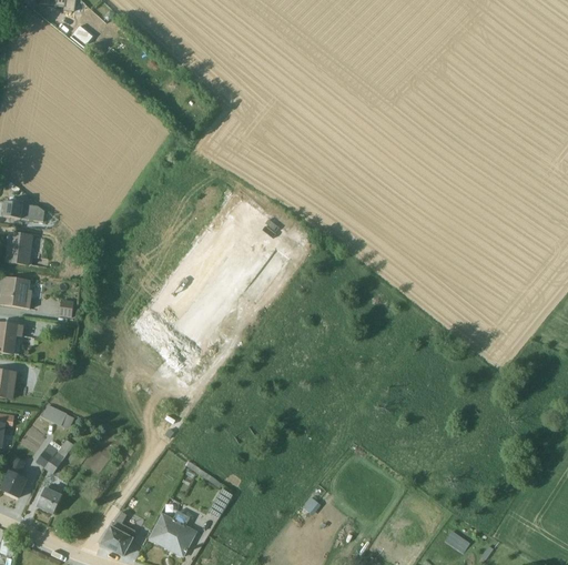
[(63,11),(73,12),(75,0),(40,0),(39,3),(63,8),(63,11)]
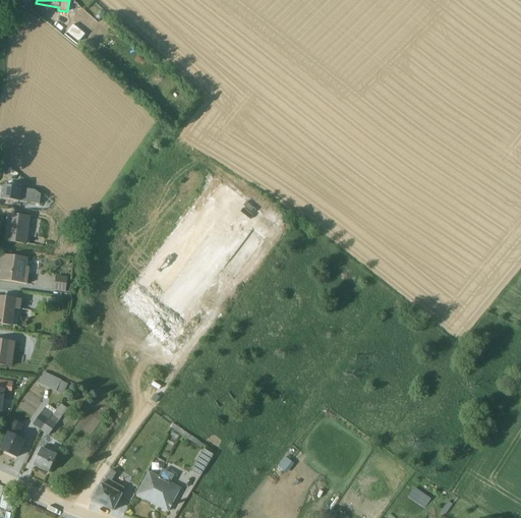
[(77,24),(85,32),(94,22),(85,15),(77,24)]
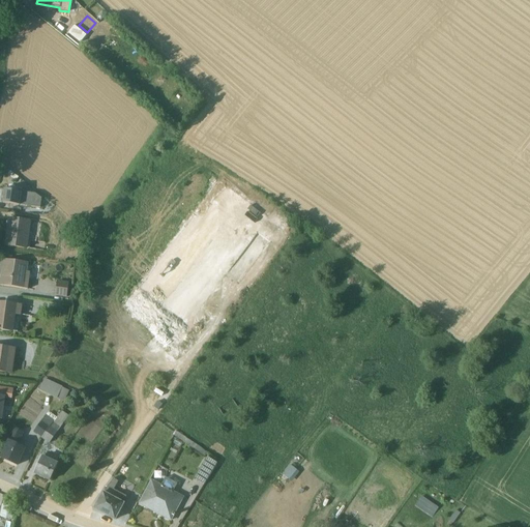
[(266,243),(275,232),(272,230),(271,232),(266,229),(268,227),(262,223),(267,215),(217,178),(123,303),(156,328),(164,320),(189,340),(209,314),(200,306),(258,229),(259,229),(256,234),(257,235),(266,243)]
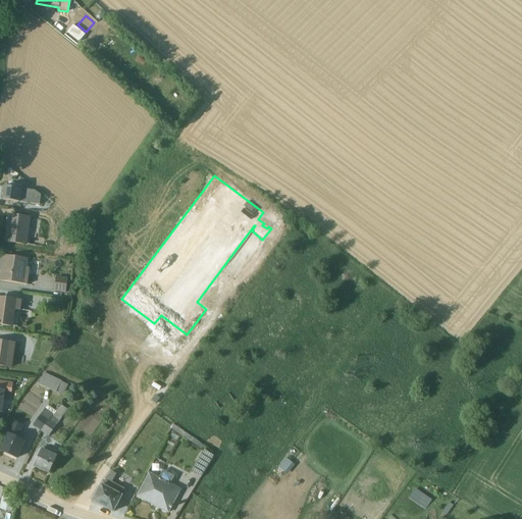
[(242,180),(238,185),(268,206),(271,202),(242,180)]
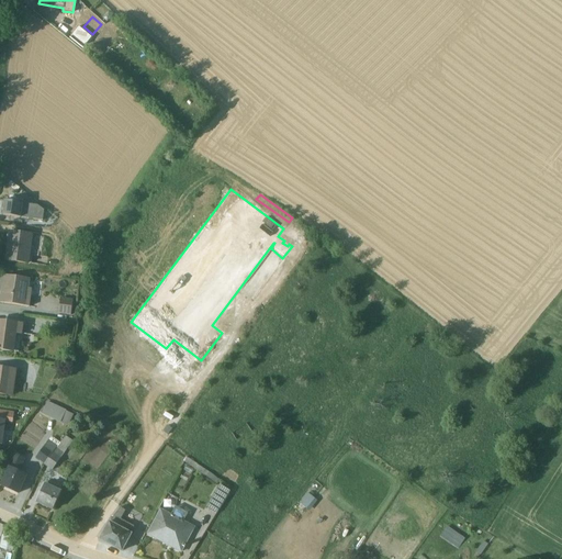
[(1,214),(21,216),(23,202),(3,199),(1,213),(1,214)]
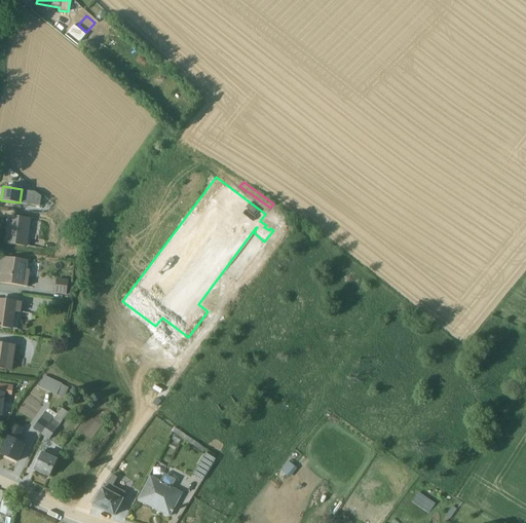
[(7,215),(3,243),(27,246),(31,218),(7,215)]
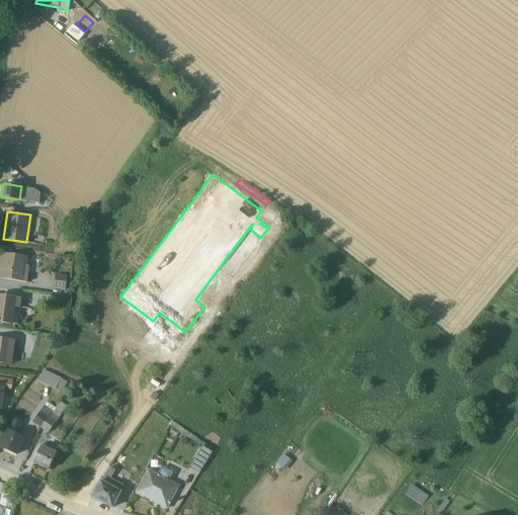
[(3,252),(2,252),(0,269),(0,277),(27,281),(29,264),(26,264),(27,255),(3,252)]
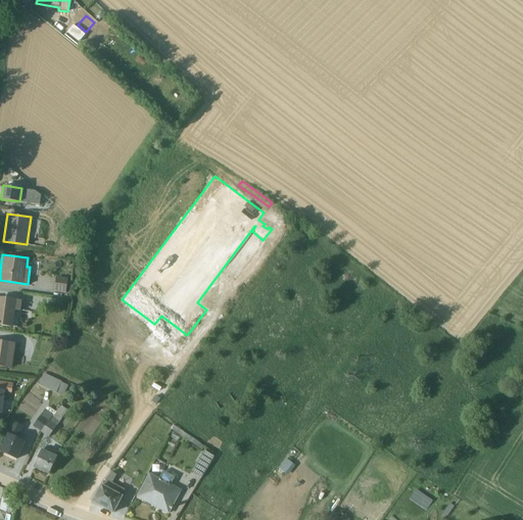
[(66,290),(67,276),(54,275),(54,289),(66,290)]
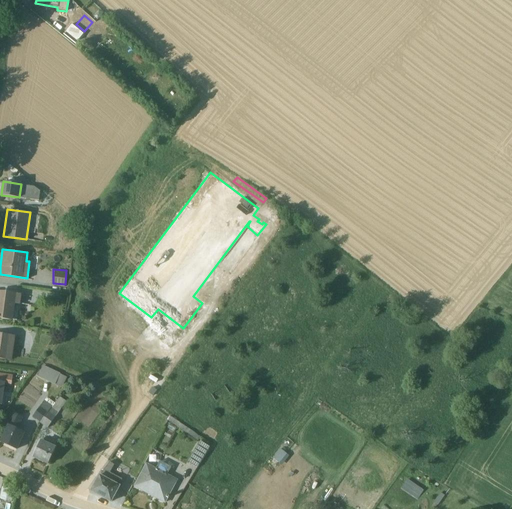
[(0,290),(0,317),(13,319),(15,303),(20,303),(21,293),(0,290)]
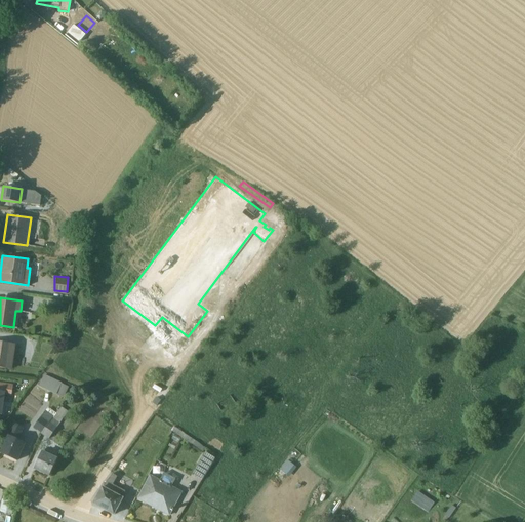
[(0,340),(0,366),(12,368),(15,343),(0,340)]
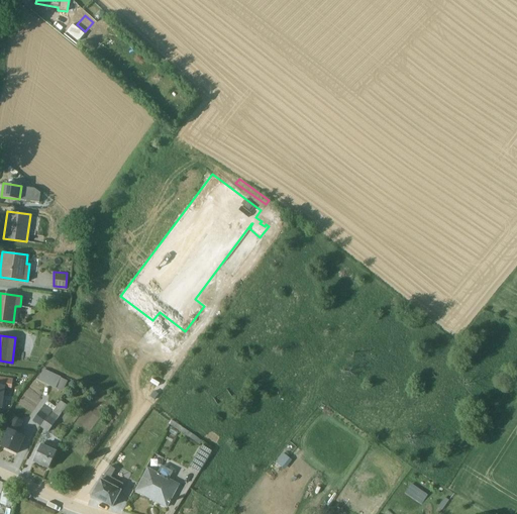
[(61,376),(43,368),(38,379),(63,390),(68,380),(61,377),(61,376)]
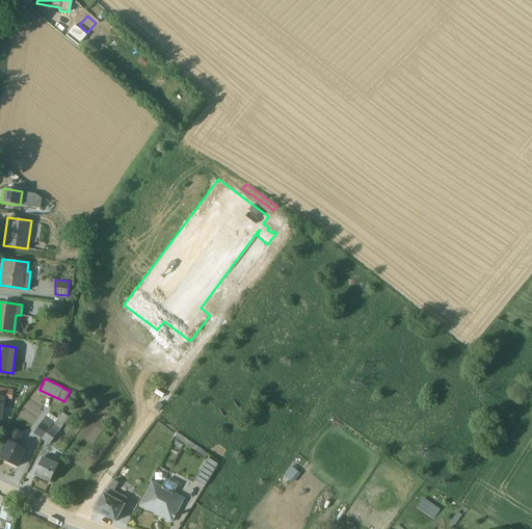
[(0,419),(1,419),(5,398),(11,398),(12,388),(0,386),(0,419)]
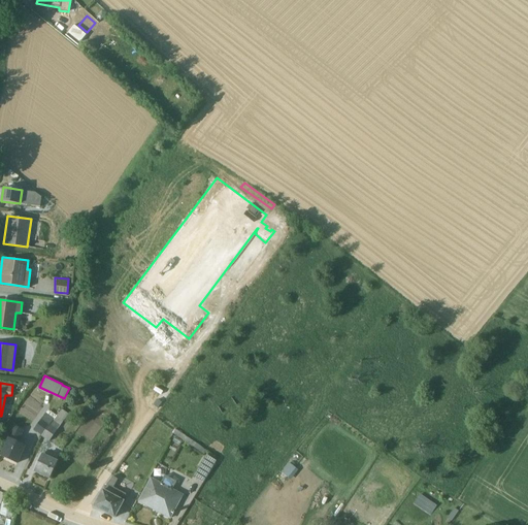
[(48,440),(68,413),(61,407),(41,434),(48,440)]
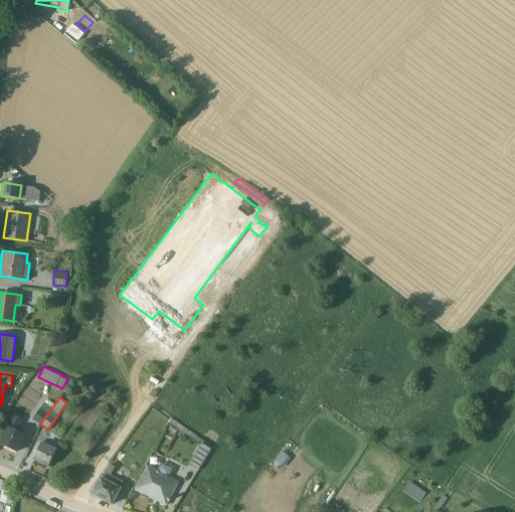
[(47,398),(32,418),(40,423),(54,403),(47,398)]
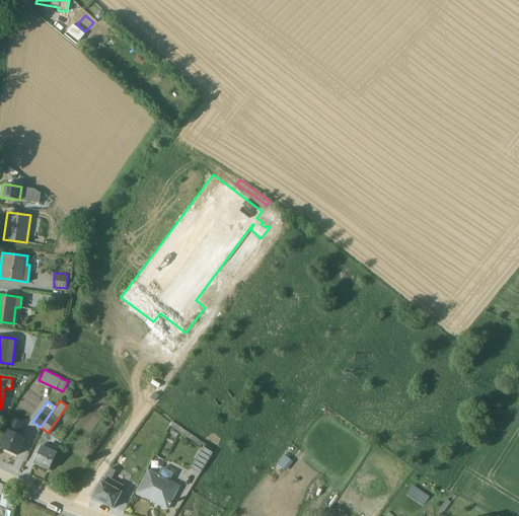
[(0,443),(0,446),(17,455),(25,437),(17,433),(23,422),(13,417),(0,443)]
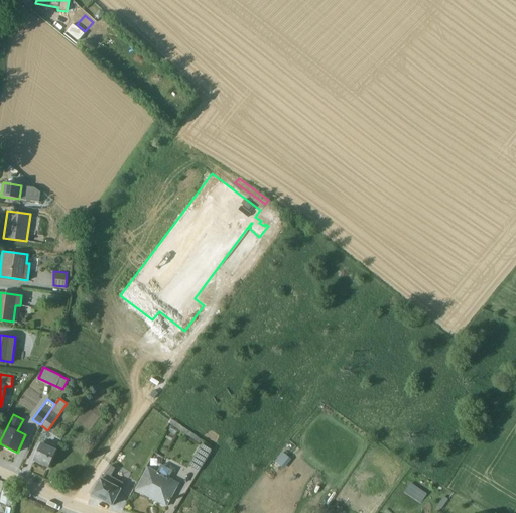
[(56,447),(42,440),(33,459),(48,466),(56,447)]
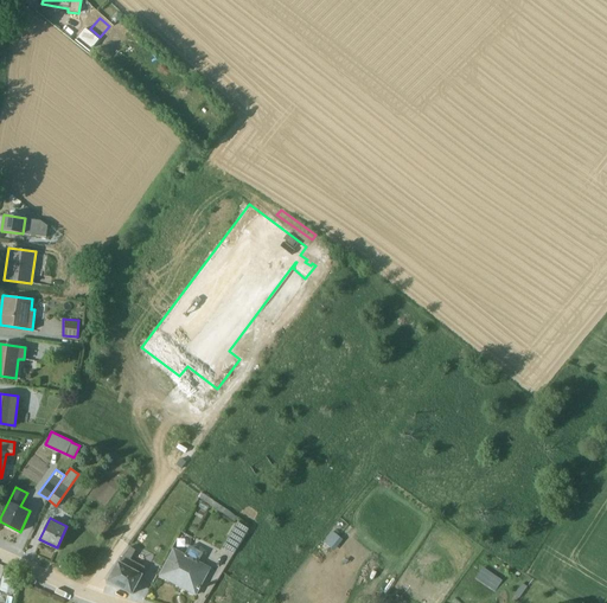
[(248,527),(237,520),(222,545),(232,552),(248,527)]
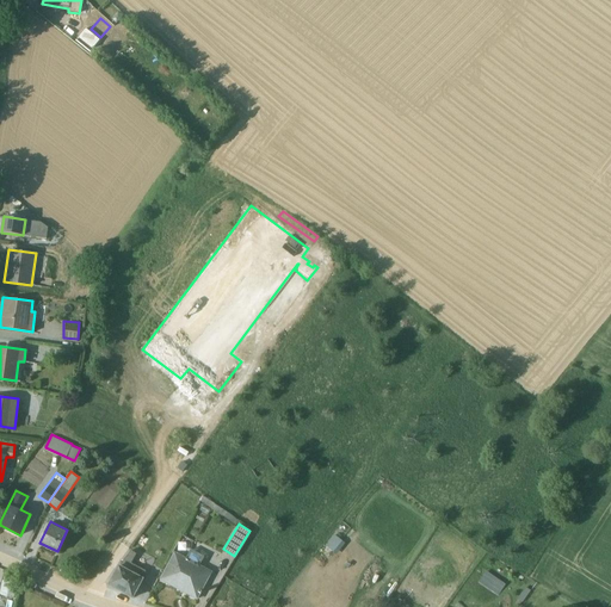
[(326,543),(337,551),(345,539),(334,532),(326,543)]
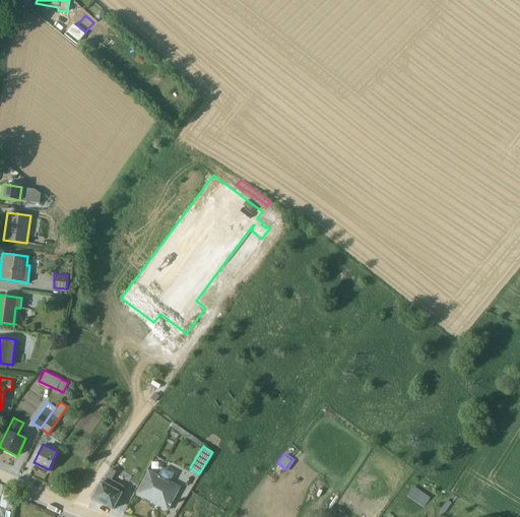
[(149,468),(136,493),(167,509),(180,485),(170,479),(174,472),(161,466),(157,473),(149,468)]
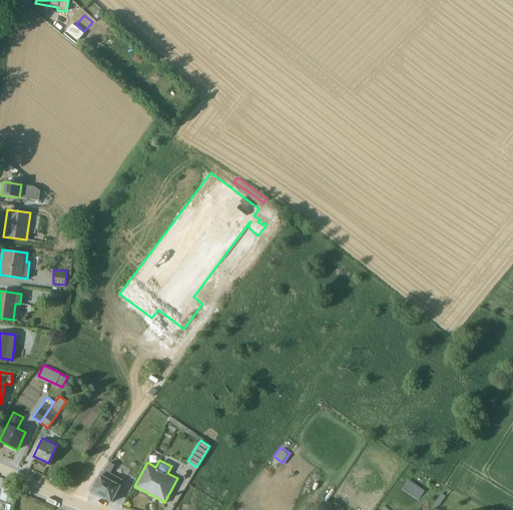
[(91,490),(110,501),(115,492),(116,493),(120,485),(119,484),(121,479),(109,472),(114,464),(109,461),(104,469),(99,475),(91,490)]
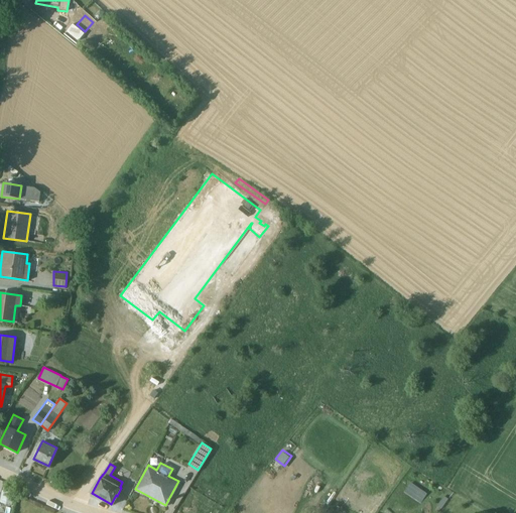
[(410,480),(404,489),(420,500),(426,491),(410,480)]
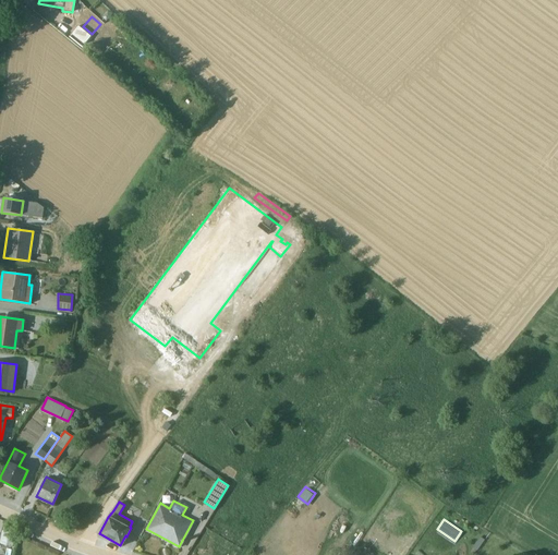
[(484,539),(480,535),(472,546),(476,550),(484,539)]
